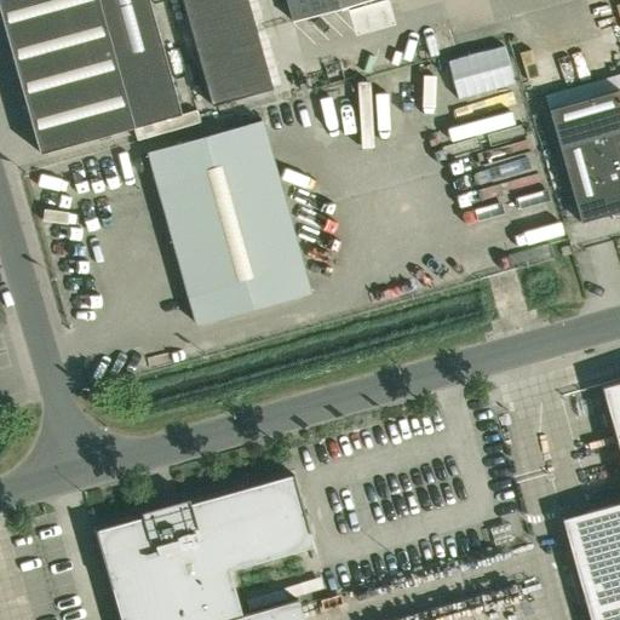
[(0,0),(0,12),(39,153),(181,113),(149,0),(0,0)]
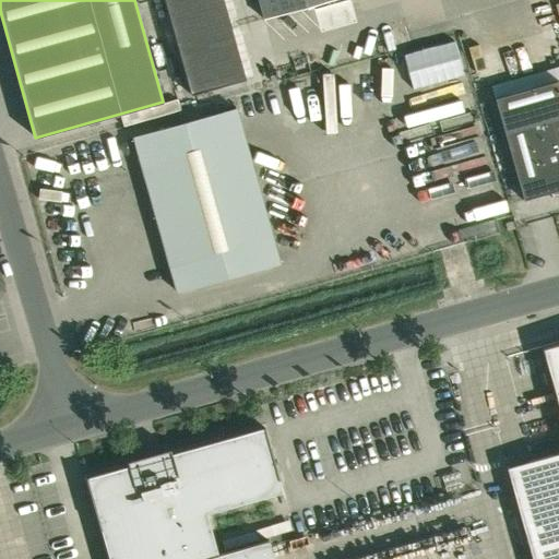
[(164,0),(190,93),(245,78),(223,0),(164,0)]
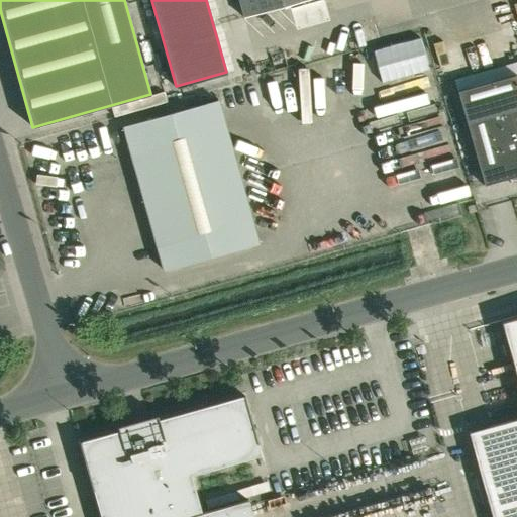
[(238,0),(243,17),(305,0),(238,0)]
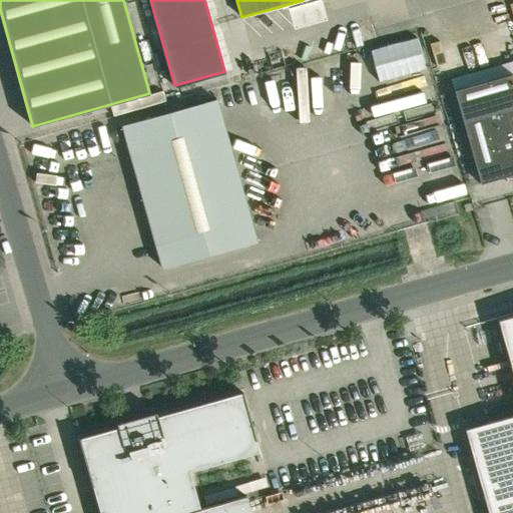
[(512,73),(454,89),(480,183),(506,176),(506,178),(508,178),(508,176),(512,174),(512,73)]
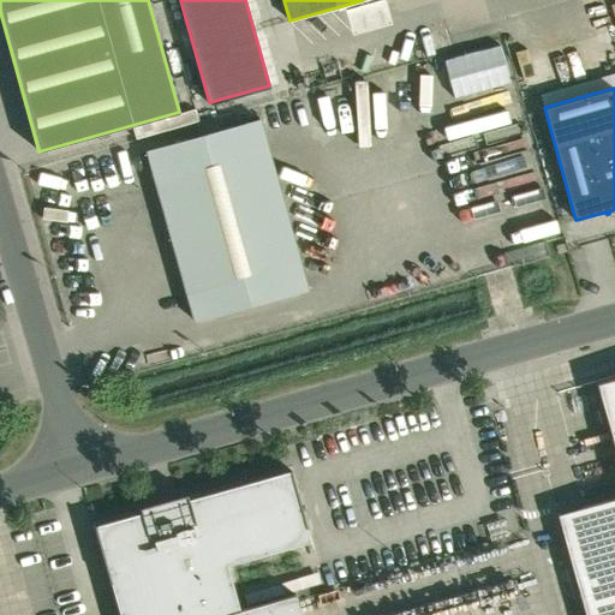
[(260,120),(147,151),(193,321),(306,288),(260,120)]
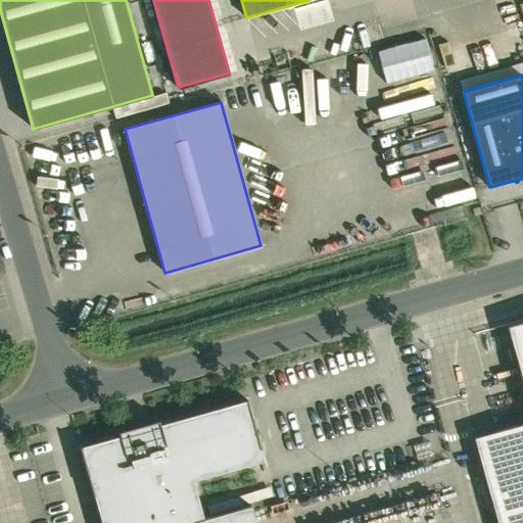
[(522,382),(522,424),(474,438),(497,522),(522,522),(522,322),(508,327),(522,382)]
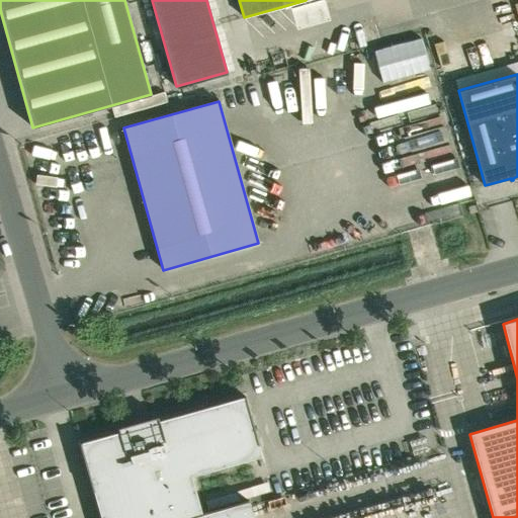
[(262,456),(245,397),(80,443),(100,517),(253,517),(249,502),(202,514),(191,477),(262,456)]
